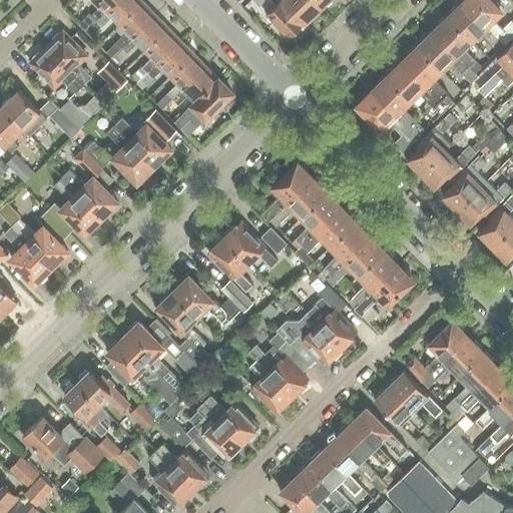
[(85,31),(86,31),(117,0),(94,0),(101,6),(91,15),(89,13),(78,24),(85,31)]
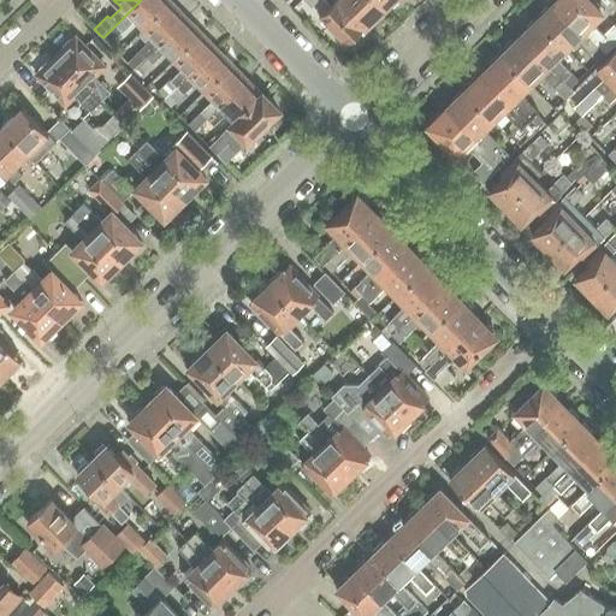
[(141,0),(104,37),(111,45),(134,22),(142,31),(172,1),(170,0),(141,0)]
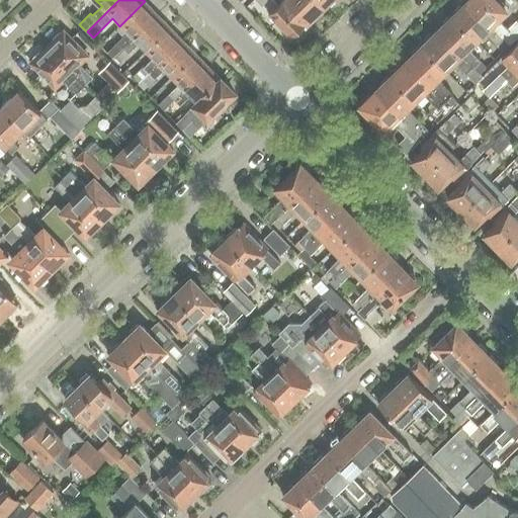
[(255,0),(261,5),(266,0),(269,0),(276,6),(269,13),(268,15),(276,23),(277,22),(285,29),(283,30),(292,39),(303,29),(301,28),(309,21),(287,0),(255,0)]
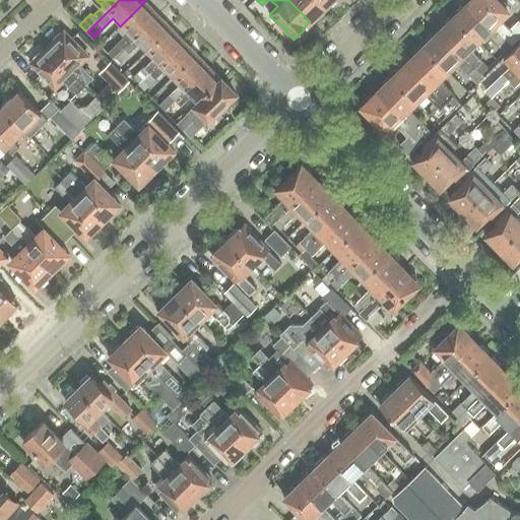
[(288,0),(310,21),(313,17),(315,19),(327,7),(319,0),(288,0)]
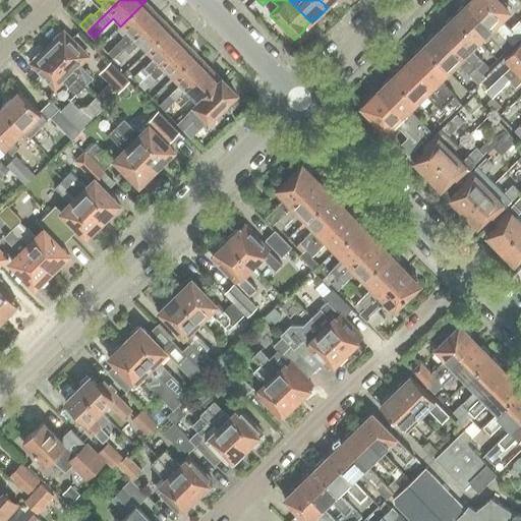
[(465,3),(454,14),(478,41),(487,32),(506,51),(512,45),(468,0),(468,1),(469,2),(467,5),(465,3)]
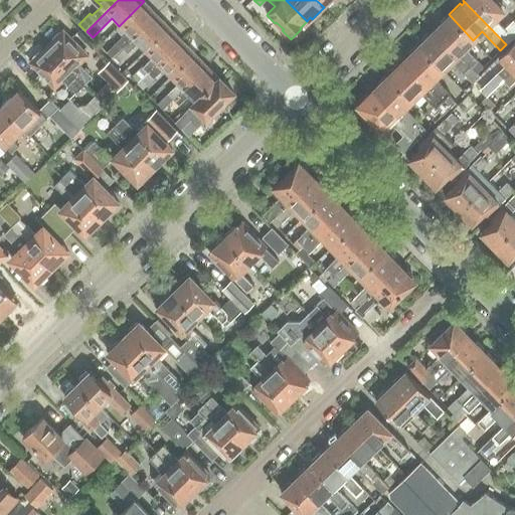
[(463,0),(506,44),(514,35),(514,22),(513,21),(505,29),(495,19),(504,11),(503,10),(503,8),(498,2),(496,3),(493,0),(466,0),(466,1),(464,0),(463,0)]
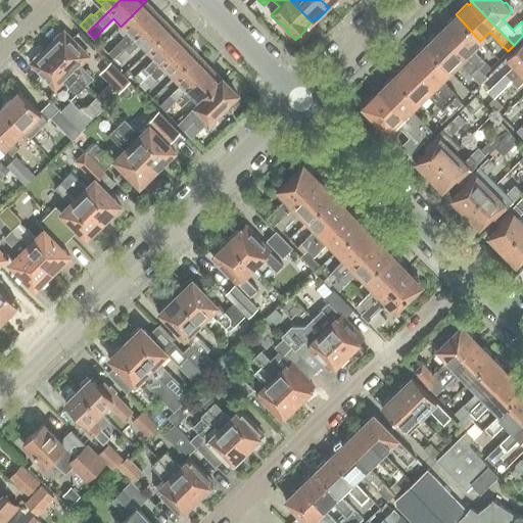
[(107,53),(113,59),(115,58),(126,48),(157,15),(153,12),(155,10),(146,1),(121,27),(128,35),(120,43),(119,42),(107,53)]
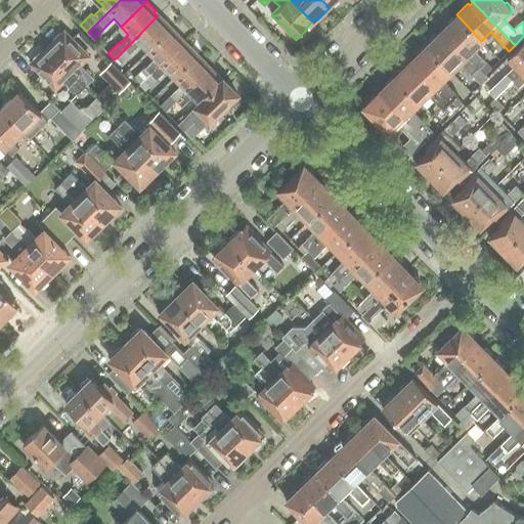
[(479,69),(479,70),(484,75),(485,75),(491,68),(474,49),(481,41),(456,14),(444,27),(446,28),(443,31),(442,29),(441,30),(479,69)]
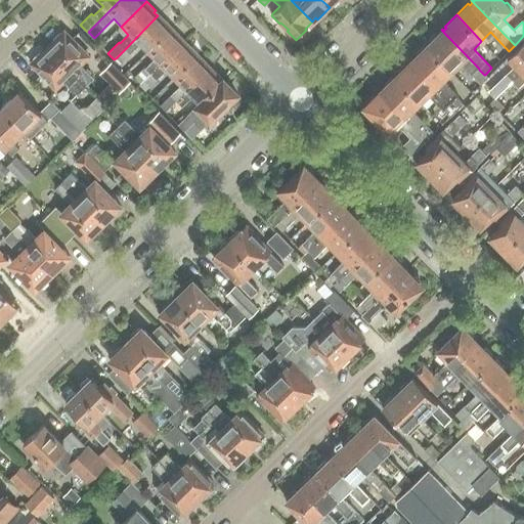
[(146,53),(172,28),(163,18),(161,19),(158,15),(126,48),(131,53),(139,46),(146,53)]
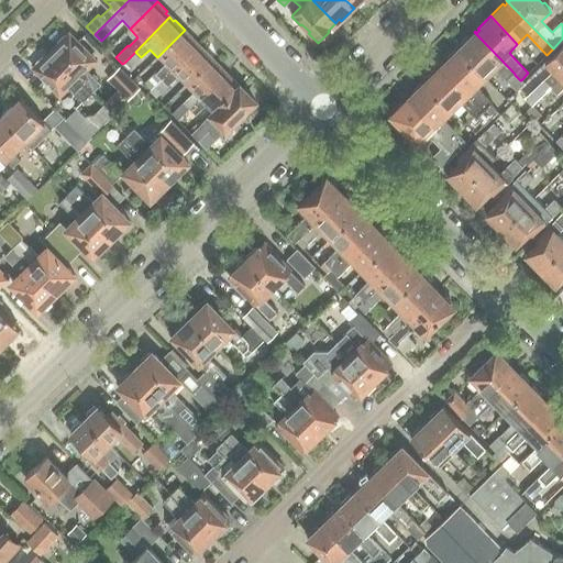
[(195,40),(185,30),(157,57),(165,65),(156,74),(163,80),(197,46),(194,42),(195,40)]
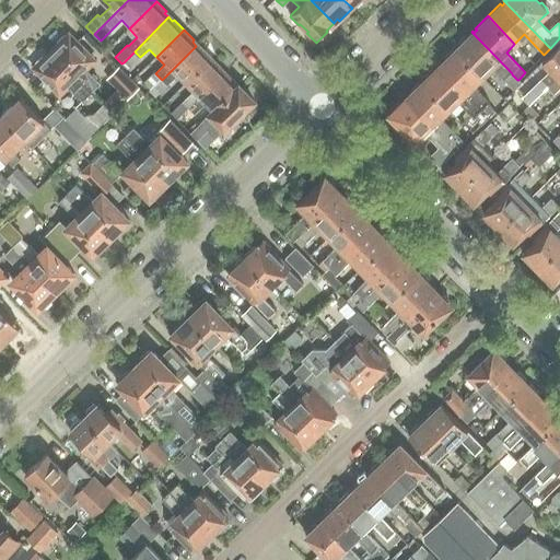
[(77,43),(74,41),(76,39),(69,32),(55,45),(56,47),(51,51),(93,94),(95,92),(106,104),(113,97),(88,71),(96,62),(90,56),(82,48),(77,43)]
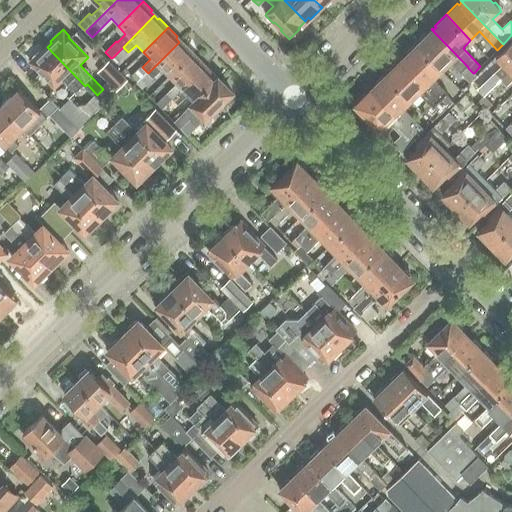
[(473,73),(468,68),(468,67),(431,29),(430,30),(432,31),(429,34),(427,32),(416,44),(441,69),(447,62),(449,61),(469,82),(476,75),(474,73),(473,73)]
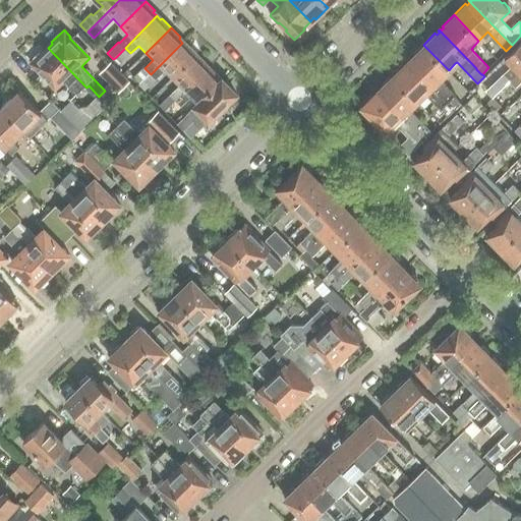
[(520,41),(504,58),(512,65),(503,74),(509,80),(520,68),(520,41)]
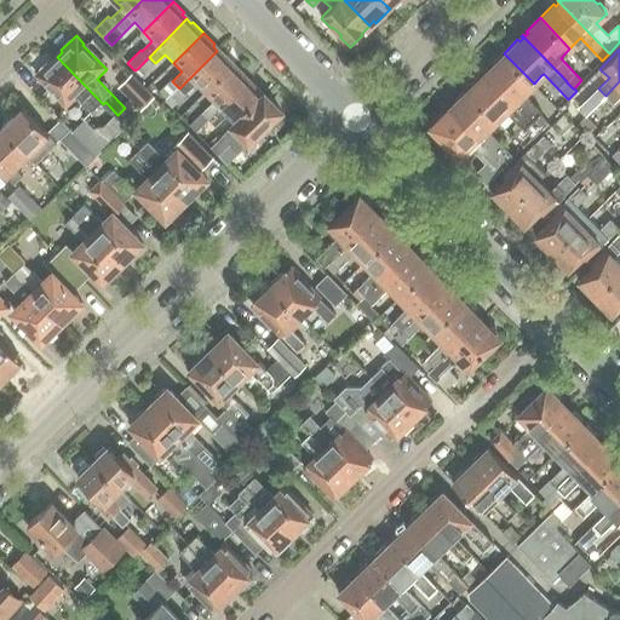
[(205,95),(235,64),(223,53),(222,55),(217,51),(179,89),(187,95),(196,85),(205,95)]
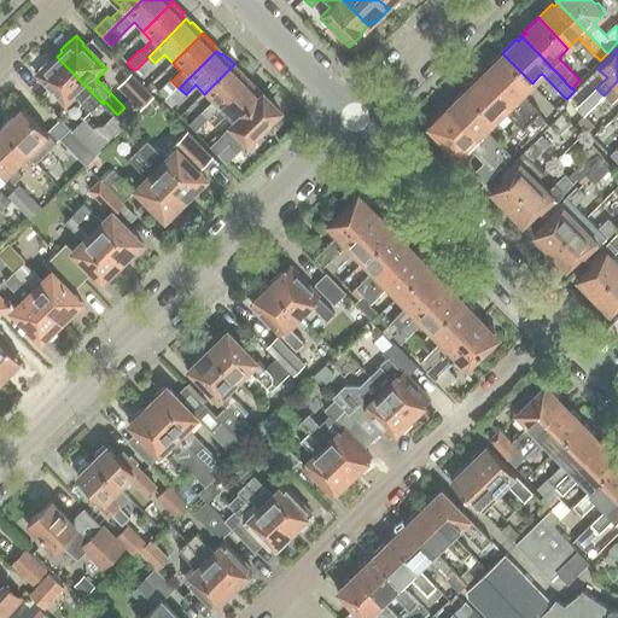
[(540,114),(523,94),(532,83),(502,53),(488,66),(490,68),(485,73),(540,130),(547,123),(538,115),(540,114)]
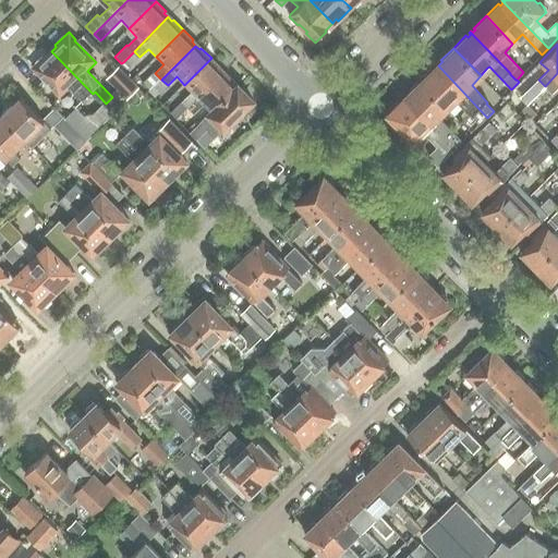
[(40,73),(48,82),(62,96),(70,88),(84,102),(93,94),(51,51),(47,56),(46,53),(32,68),(39,75),(40,73)]
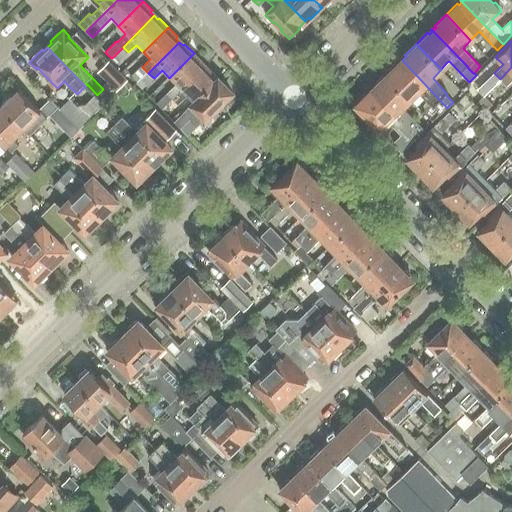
[(128,52),(123,47),(113,57),(118,62),(128,52)]
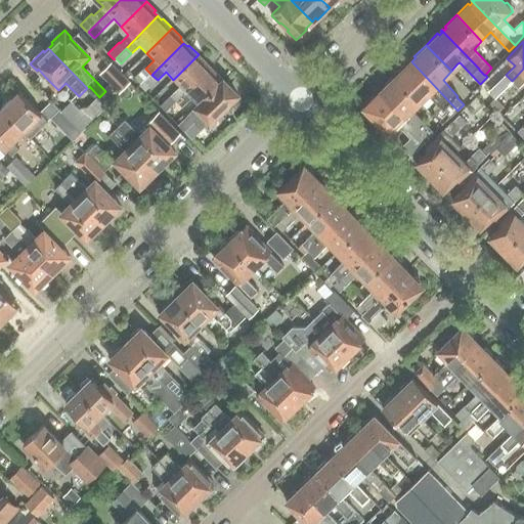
[(207,63),(199,54),(173,80),(180,87),(172,95),(178,100),(210,70),(206,66),(207,63)]
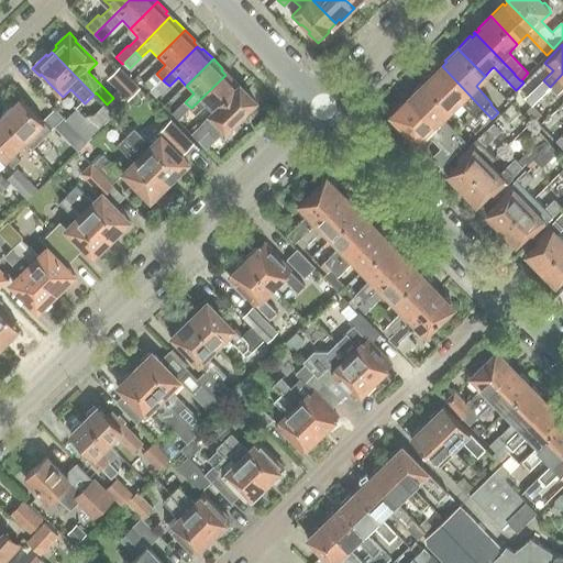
[(484,125),(492,119),(442,66),(438,70),(435,69),(423,81),(451,110),(460,101),(476,119),(477,118),(484,125)]
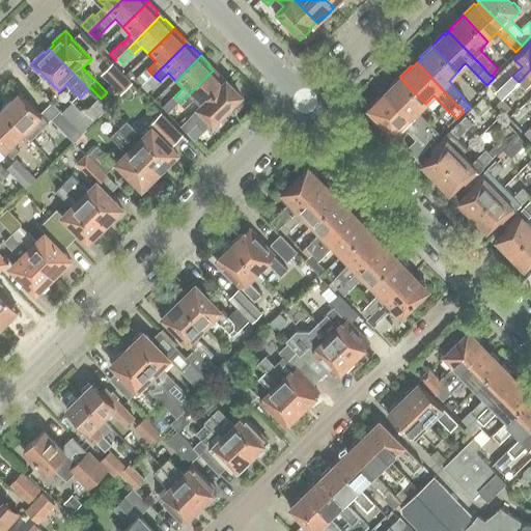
[(133,84),(126,77),(113,64),(102,76),(121,95),(133,84)]
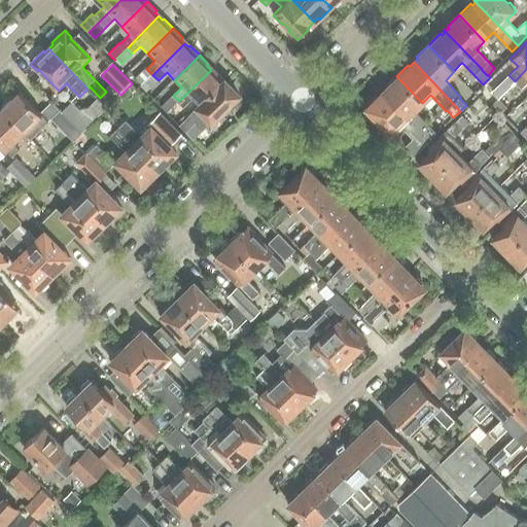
[(146,69),(135,80),(141,86),(152,75),(146,69)]
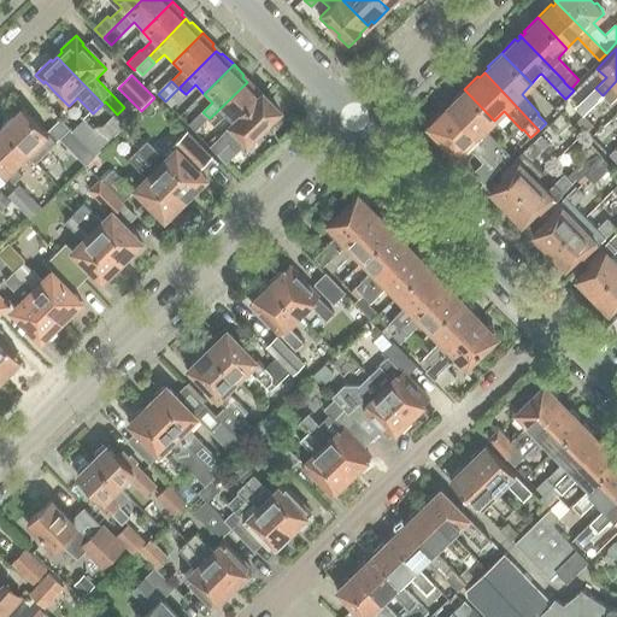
[(610,103),(616,95),(616,81),(603,95),(604,97),(610,103)]
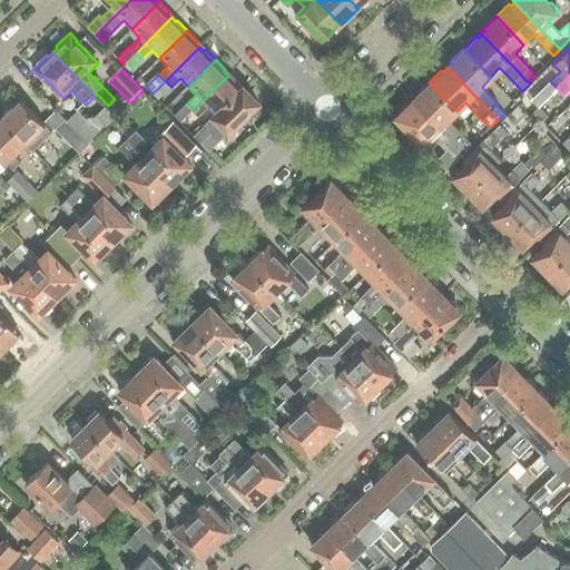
[(210,121),(244,88),(234,78),(232,79),(228,76),(194,109),(200,116),(209,107),(215,112),(210,117),(212,118),(209,120),(210,121)]
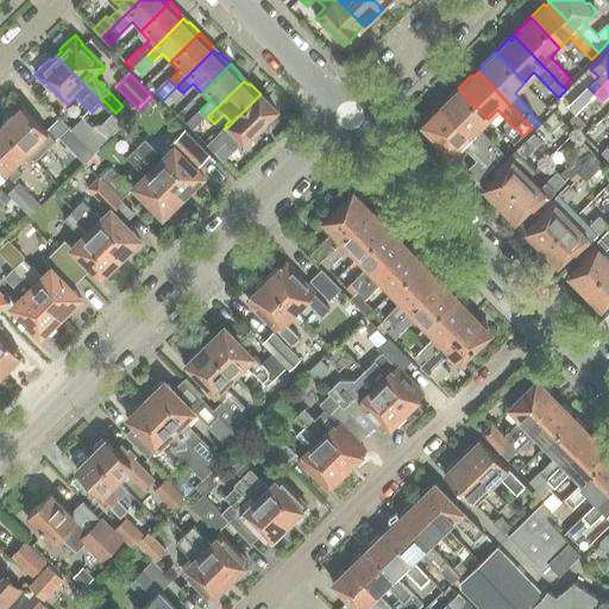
[(176,87),(163,100),(169,107),(183,93),(176,87)]
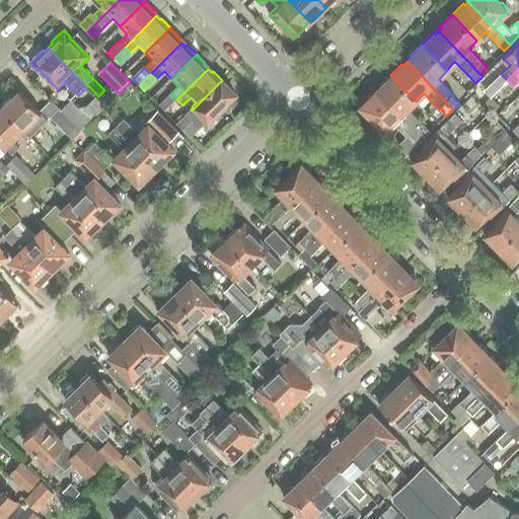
[(507,80),(501,74),(492,82),(499,90),(508,81),(507,80)]
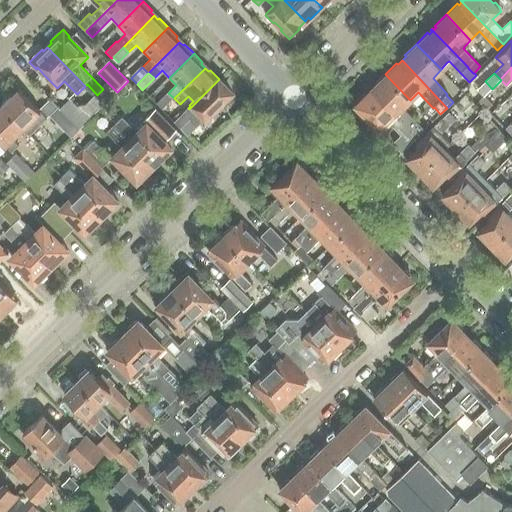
[(376,86),(372,90),(410,130),(417,137),(424,130),(417,123),(402,107),(410,100),(385,74),(374,84),(376,86)]
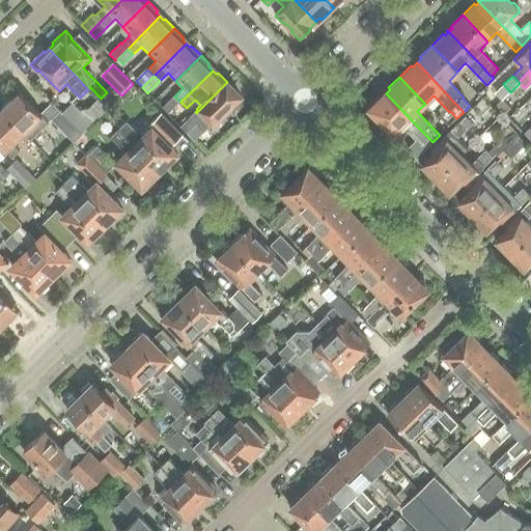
[(195,141),(204,132),(241,95),(227,82),(196,113),(195,112),(180,127),(188,134),(195,141)]
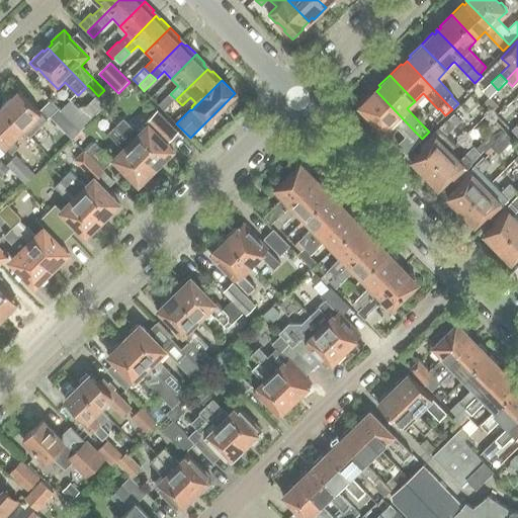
[(1,107),(24,132),(30,137),(48,119),(19,90),(1,107)]
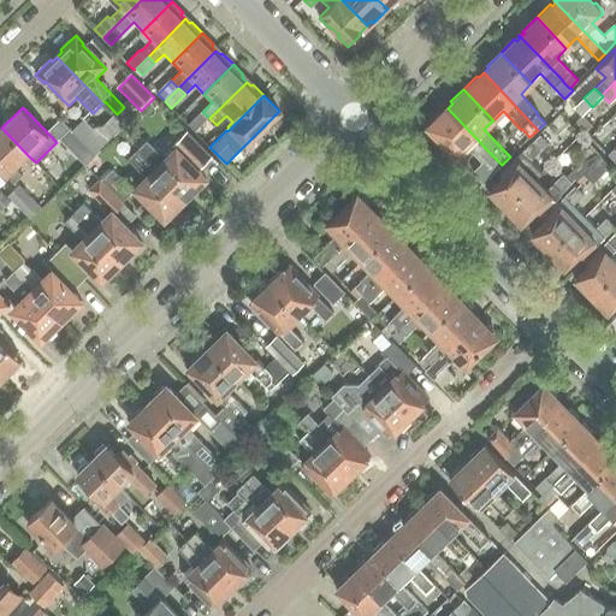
[(473,172),(484,183),(502,165),(493,157),(448,108),(442,113),(440,111),(427,124),(428,126),(448,146),(445,147),(455,158),(457,155),(468,146),(484,163),(473,172)]
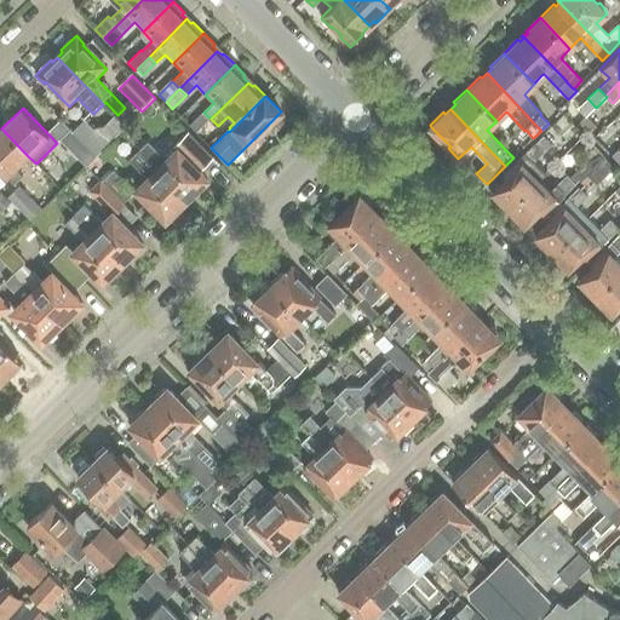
[(204,113),(189,126),(196,133),(211,119),(204,113)]
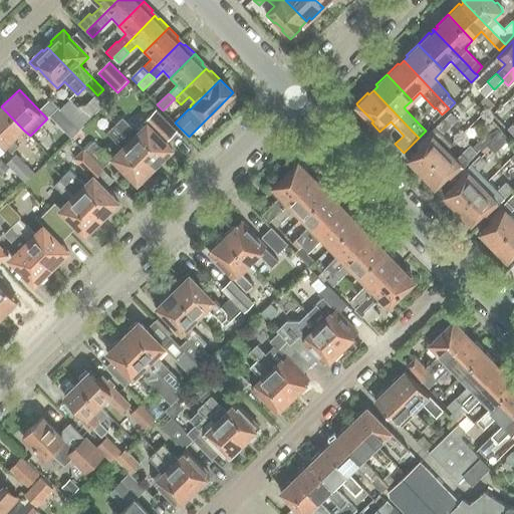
[(70,99),(60,109),(80,131),(105,105),(96,96),(87,106),(77,106),(70,99)]
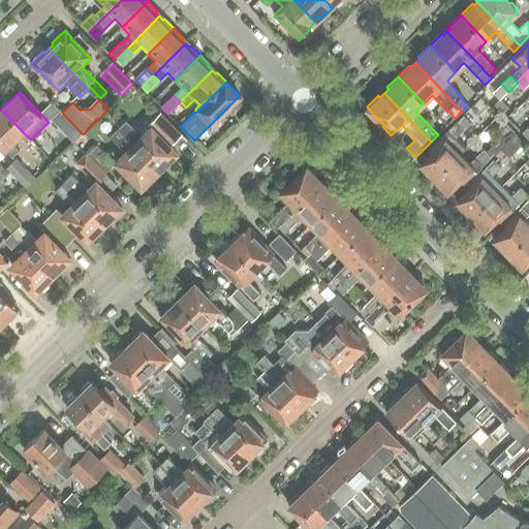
[(501,99),(495,104),(503,114),(509,107),(501,99)]
